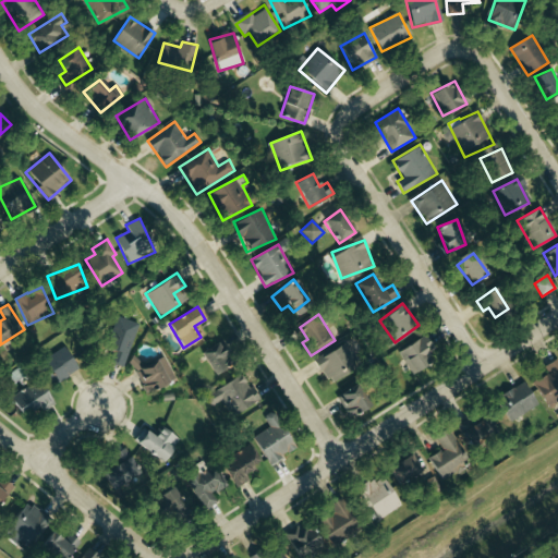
[(109,362),(123,367),(138,324),(117,316),(106,346),(113,348),(109,362)]
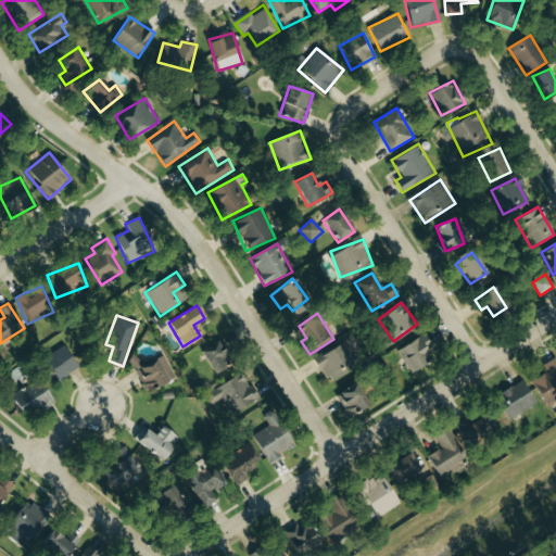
[(412,373),(428,362),(422,353),(431,348),(422,333),(397,351),(412,373)]
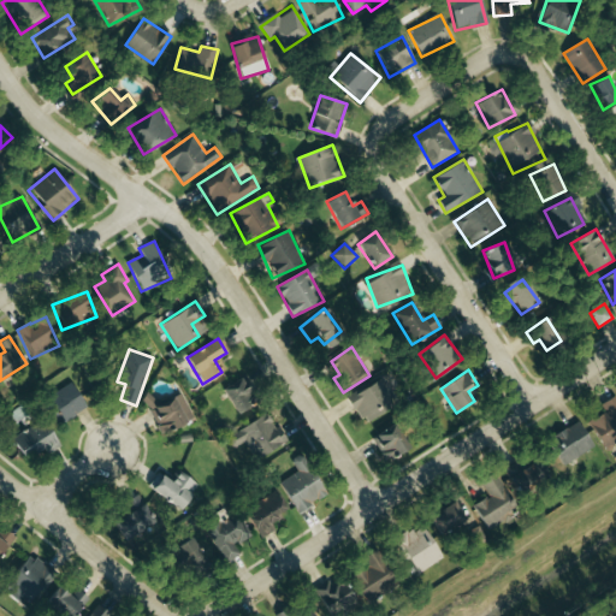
[(363,425),(398,403),(383,377),(348,398),(363,425)]
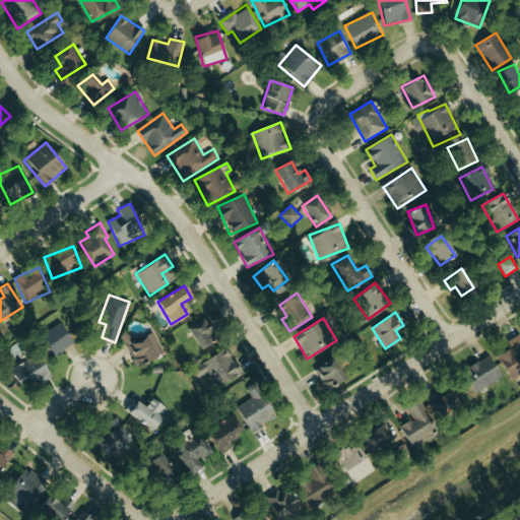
[(188,328),(197,349),(214,341),(205,320),(188,328)]
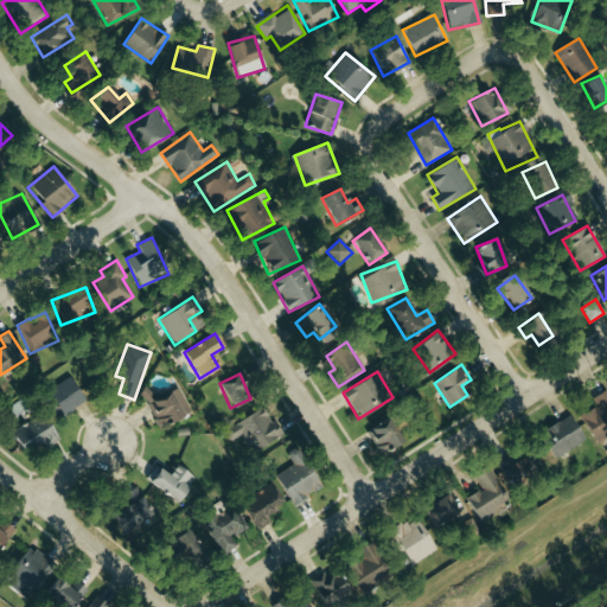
[(59,416),(84,403),(71,377),(45,390),(59,416)]
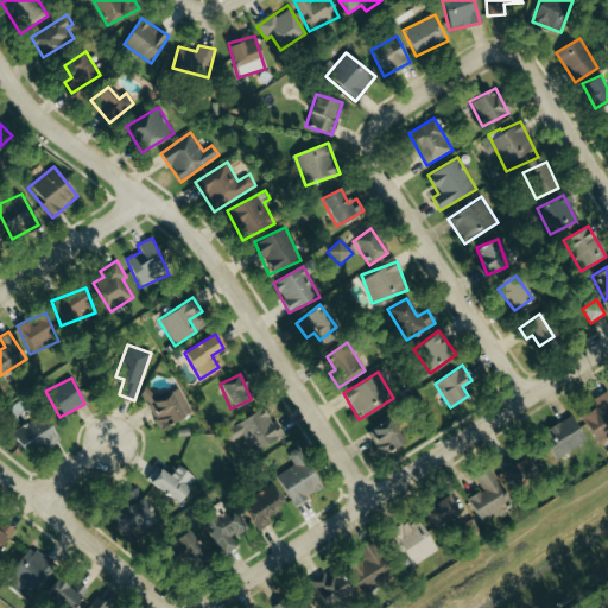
[(191,415),(179,387),(154,399),(149,387),(140,391),(158,429),(191,415)]
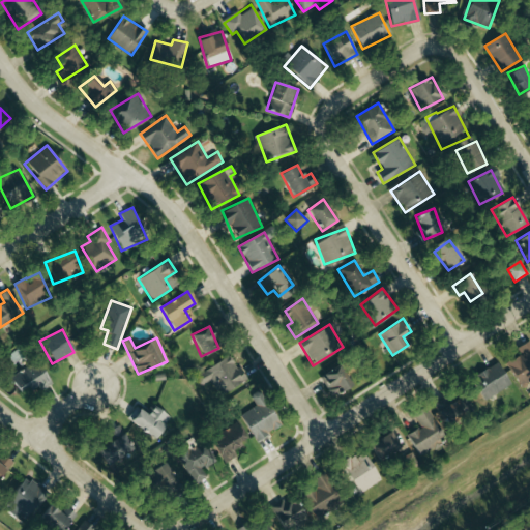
[(507,361),(517,385),(529,379),(529,341),(517,346),(521,356),(507,361)]
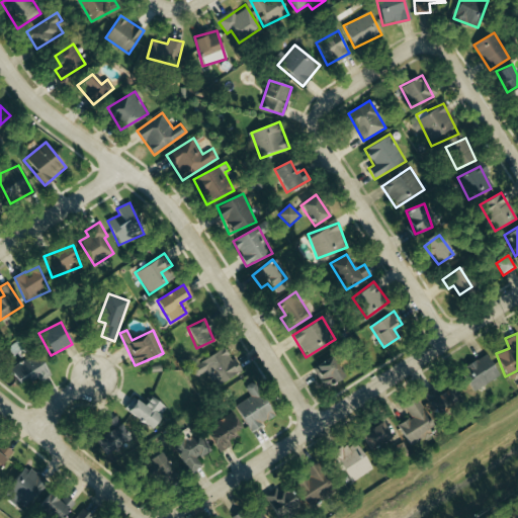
[(191,368),(196,377),(207,370),(218,386),(241,371),(225,346),(191,368)]
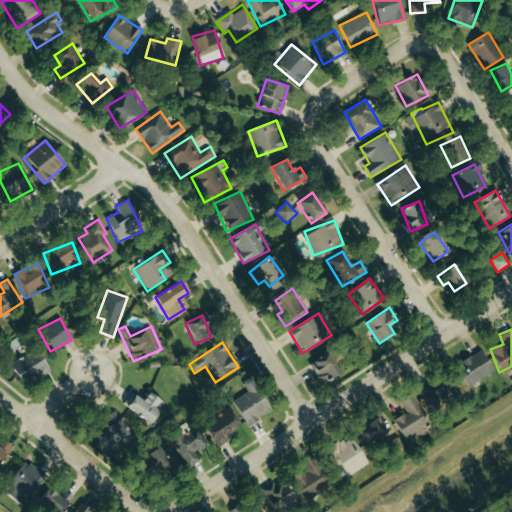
[(467,387),(493,372),(481,350),(455,366),(467,387)]
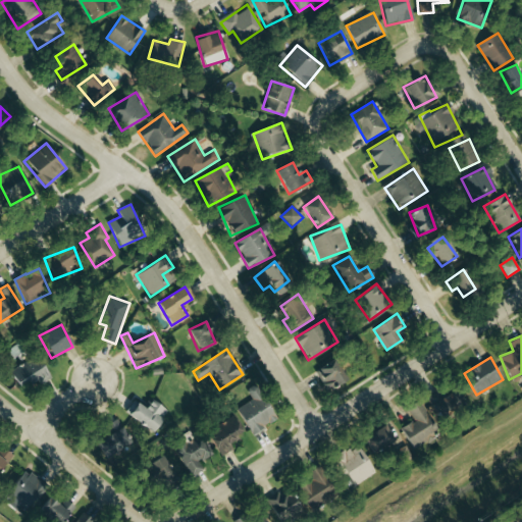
[(9,370),(17,388),(45,376),(37,358),(9,370)]
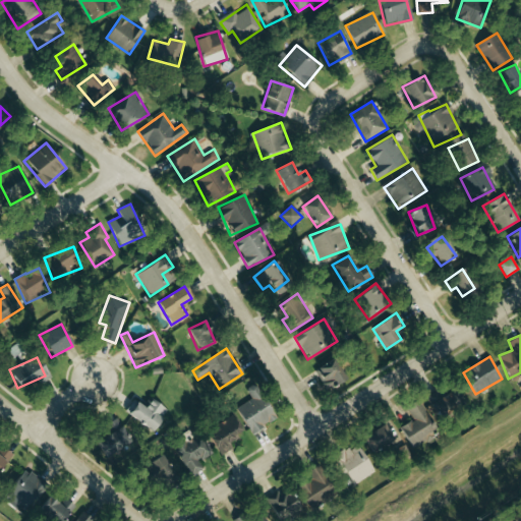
[(316,368),(324,389),(344,381),(337,360),(316,368)]
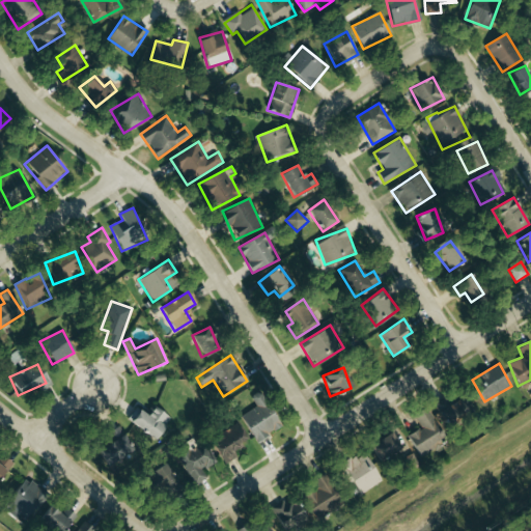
[(446,422),(469,409),(462,397),(452,402),(448,395),(435,403),(446,422)]
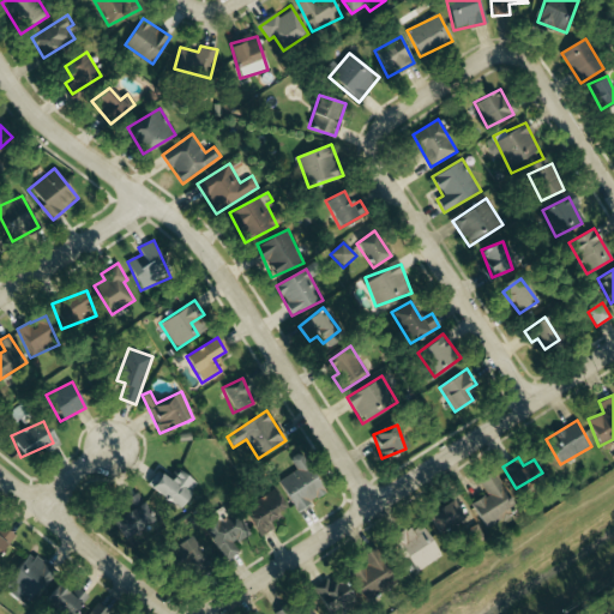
[(278,480),(293,510),(319,499),(305,468),(278,480)]
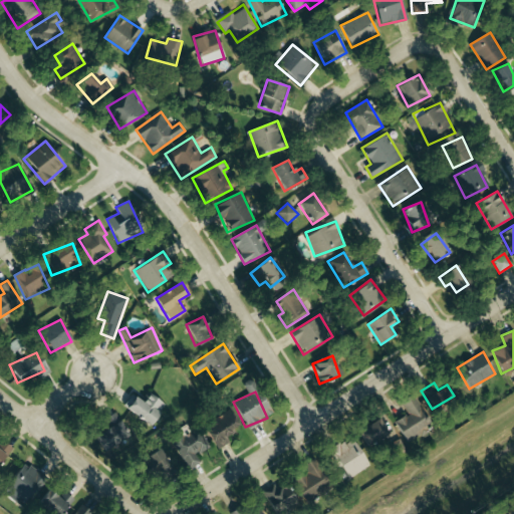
[(131,395),(122,409),(152,426),(164,404),(148,394),(143,402),(131,395)]
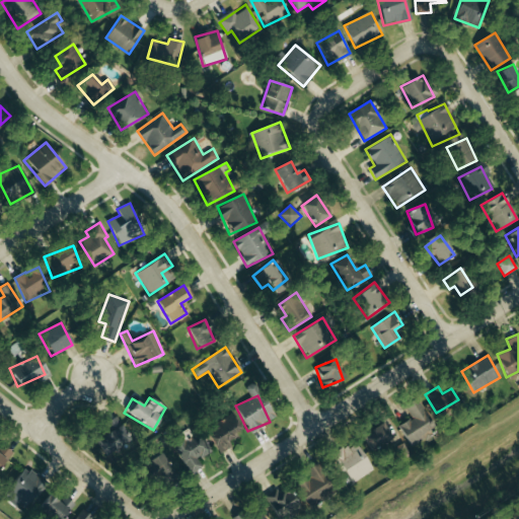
[(414,447),(439,429),(416,397),(403,406),(412,418),(398,427),(414,447)]
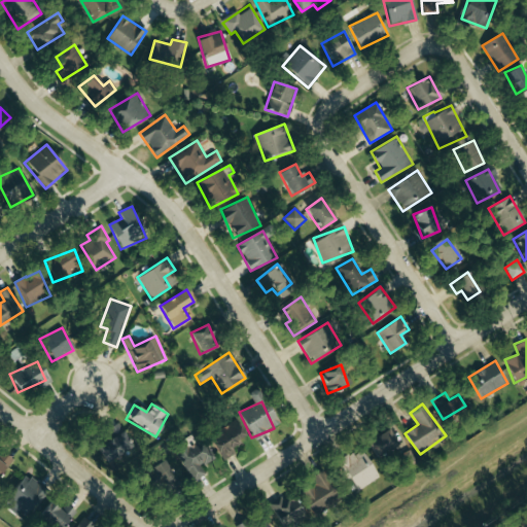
[(245,435),(233,419),(208,440),(224,461),(235,452),(231,447),(245,435)]
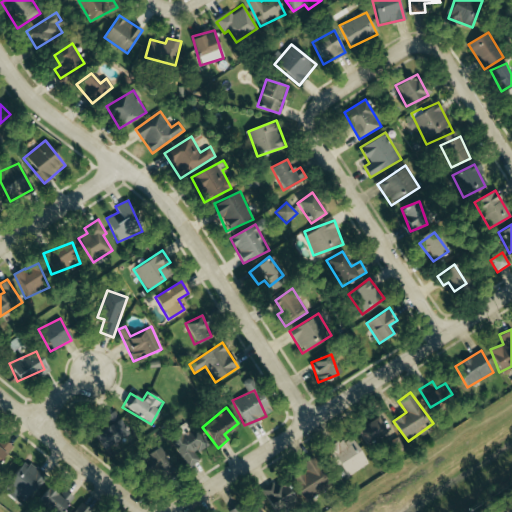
[(394,453),(404,447),(383,413),(355,430),(366,447),(384,436),(394,453)]
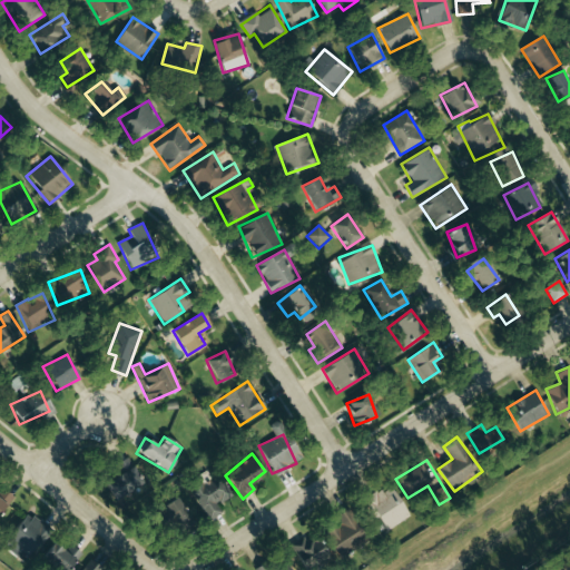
[(189,489),(204,512),(232,494),(218,472),(189,489)]
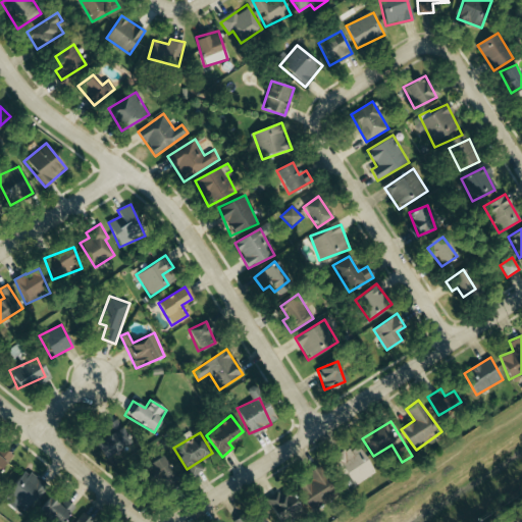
[(334,460),(355,487),(376,472),(355,445),(334,460)]
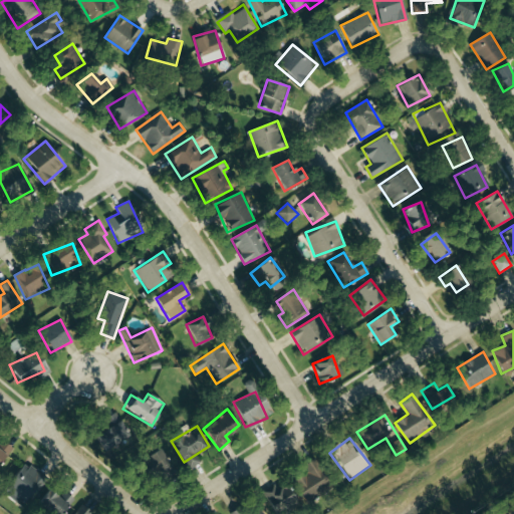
[(3,442),(0,446),(0,463),(12,448),(3,442)]
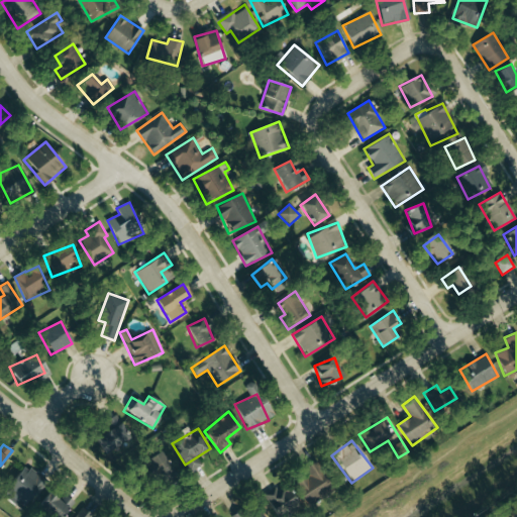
[(154,481),(177,466),(165,447),(141,462),(154,481)]
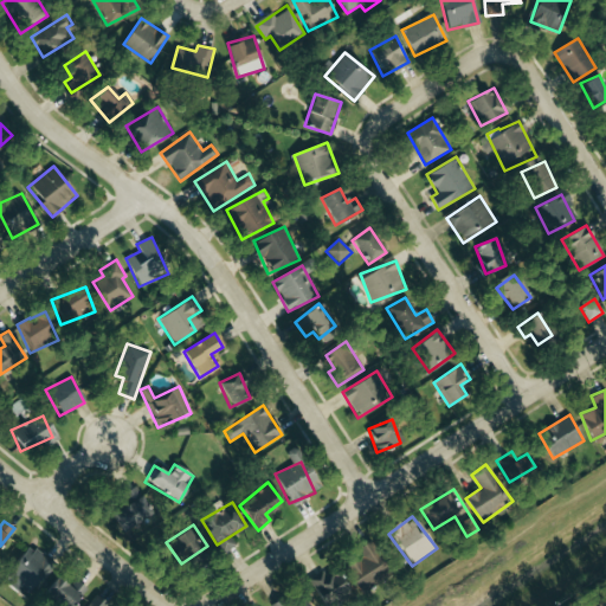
[(356,588),(388,572),(372,541),(356,548),(361,556),(345,566),(356,588)]
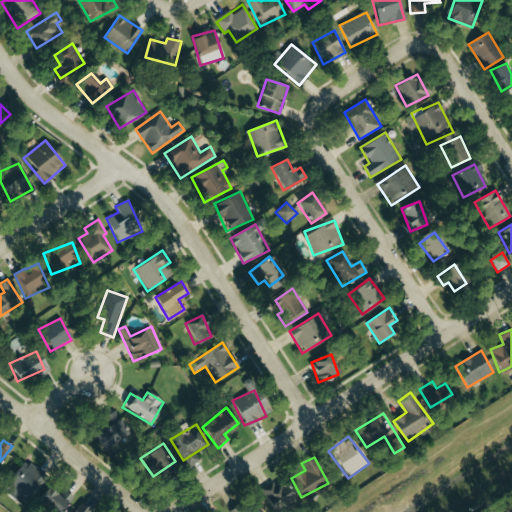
[(4,485),(22,501),(44,478),(26,461),(4,485)]
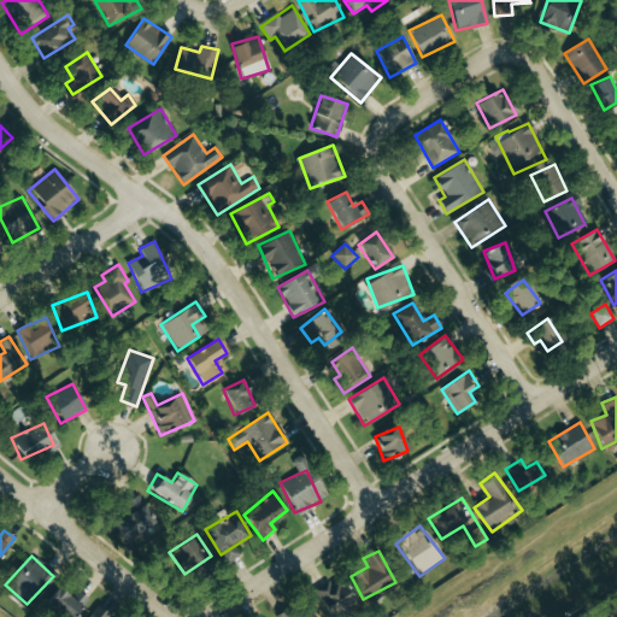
[(330,616),(353,603),(338,579),(315,593),(330,616)]
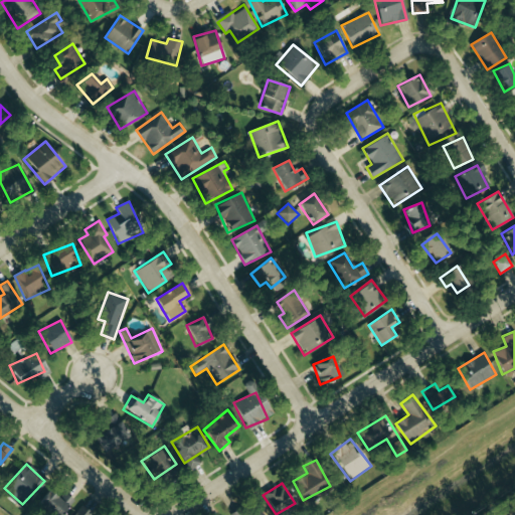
[(48,514),(59,514),(72,502),(55,486),(38,504),(48,514)]
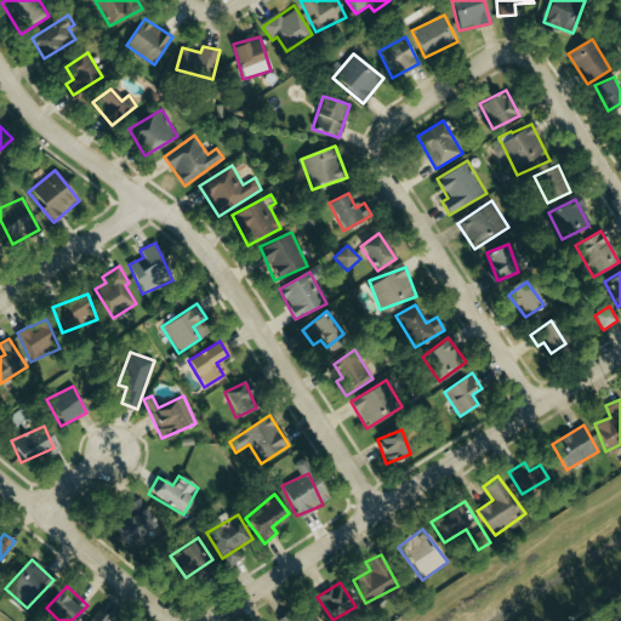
[(317,620),(309,608),(286,620),(317,620)]
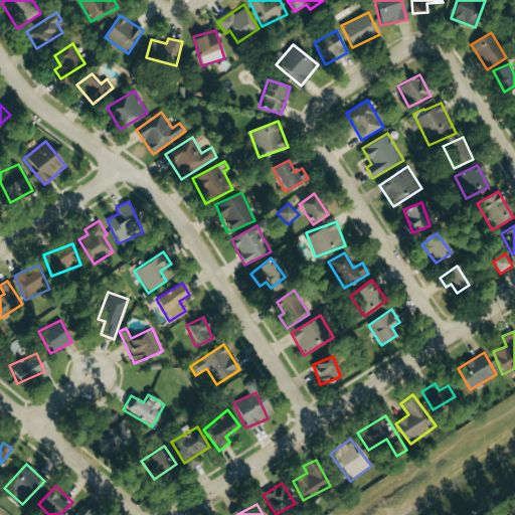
[(72,514),(91,514),(93,514),(78,506),(72,514)]
